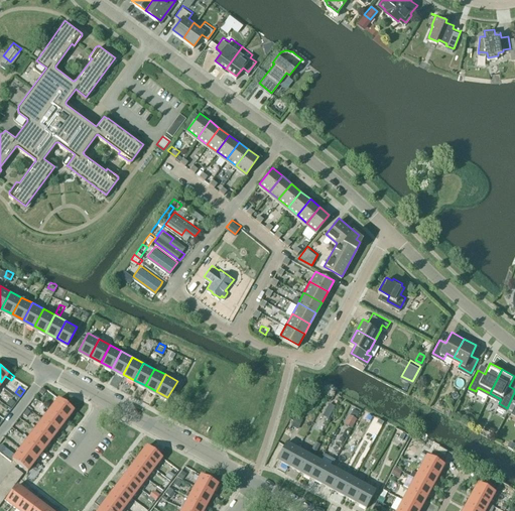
[(333,390),(331,389),(329,388),(326,394),(332,397),(335,391),(333,390)]
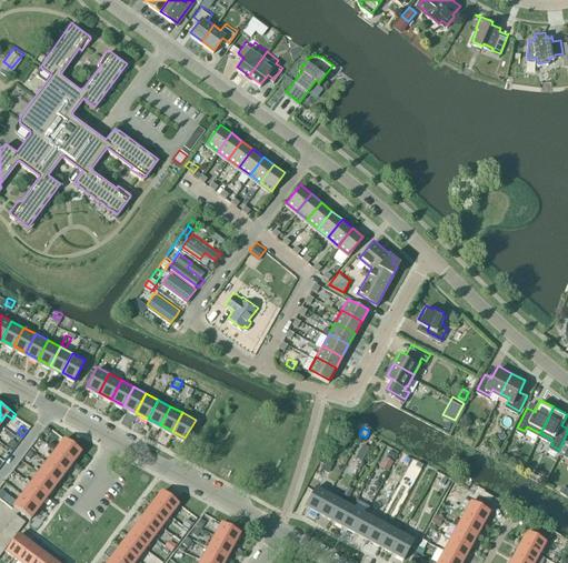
[(57,446),(73,460),(82,449),(65,435),(57,446)]
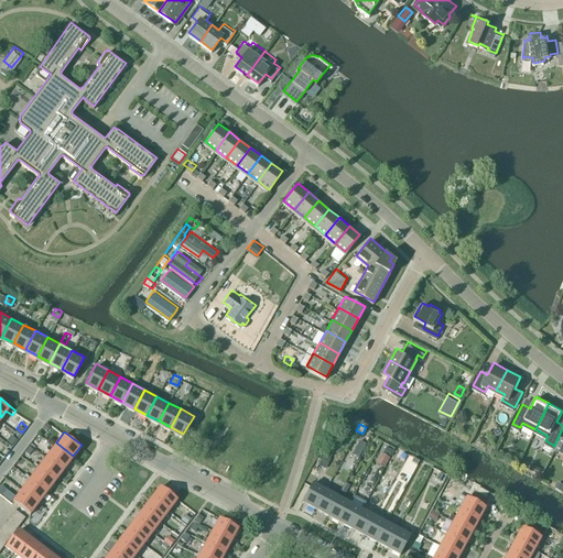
[(65,467),(73,456),(56,442),(47,453),(65,467)]
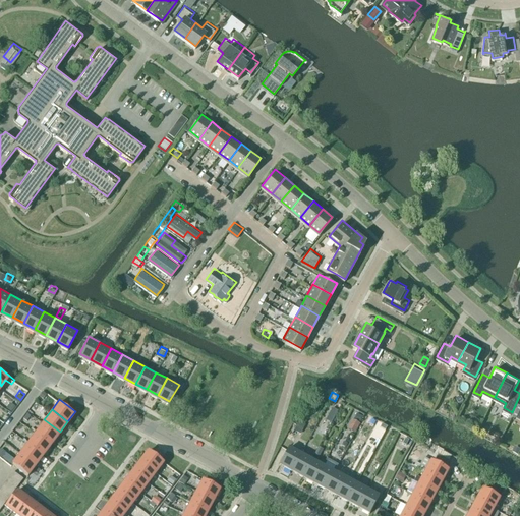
[(361,411),(357,409),(354,415),(360,418),(363,413),(361,411)]
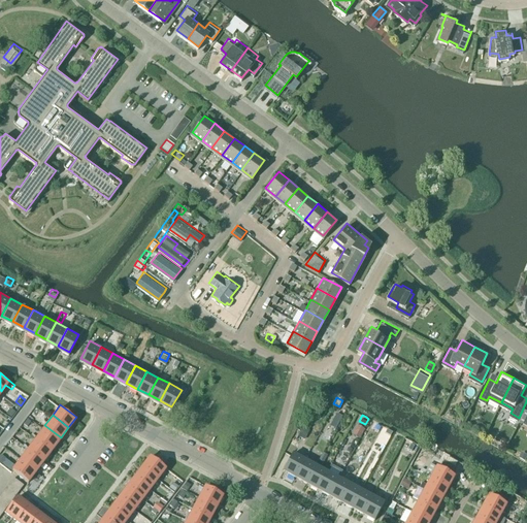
[(362,424),(360,422),(358,421),(353,431),(360,435),(365,425),(362,424)]
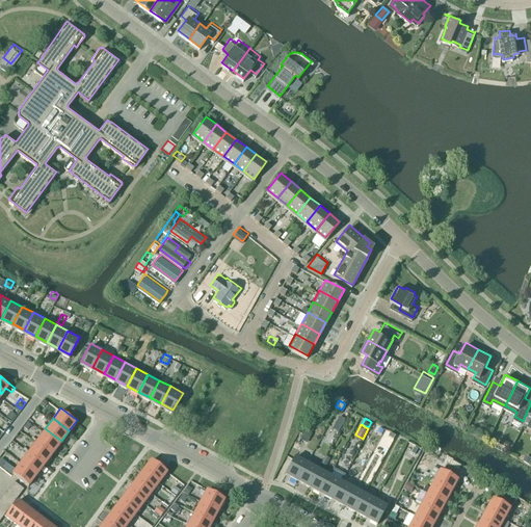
[(308,440),(313,429),(306,425),(300,437),(308,440)]
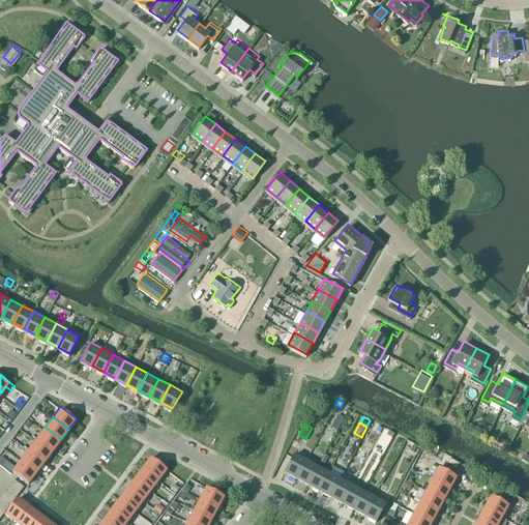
[(53,449),(61,439),(45,427),(37,437),(53,449)]
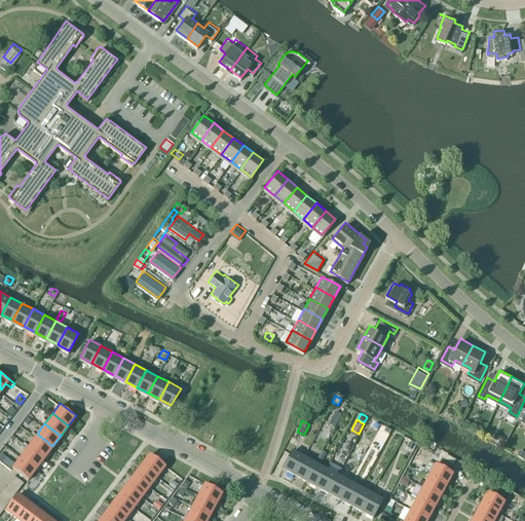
[(44,456),(52,446),(37,434),(29,444),(44,456)]
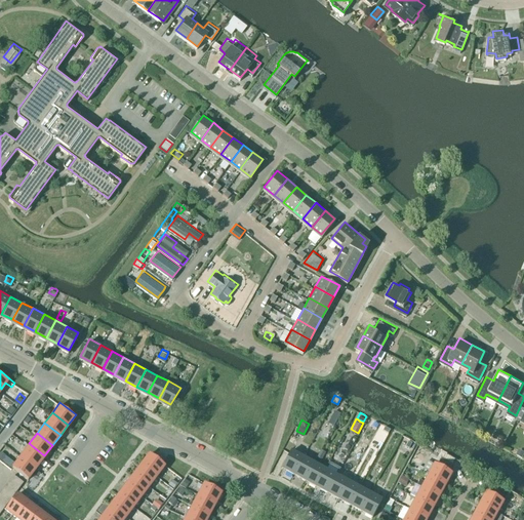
[(291,447),(282,465),(293,471),(304,453),(296,450),(298,445),(295,440),(291,447)]
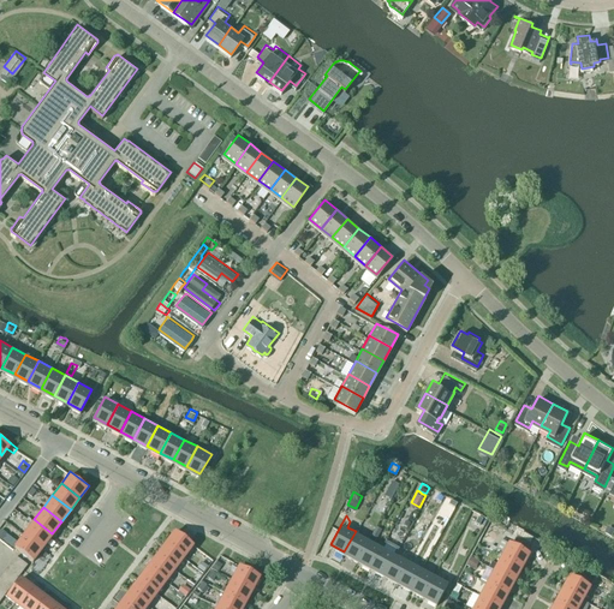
[(43,545),(52,533),(34,519),(25,531),(43,545)]
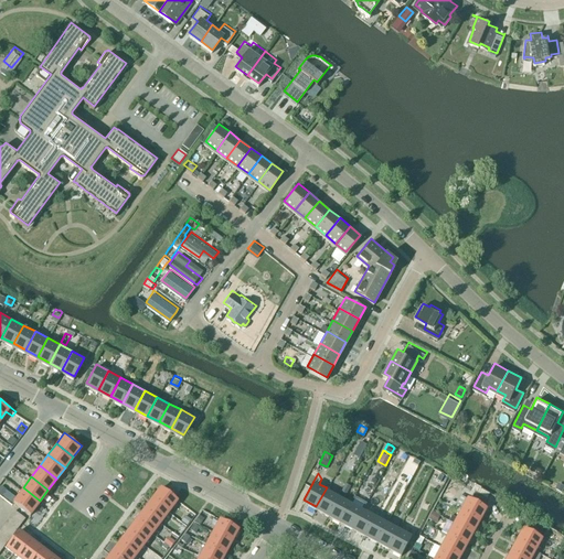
[(349,482),(347,480),(342,487),(347,491),(351,483),(349,482)]
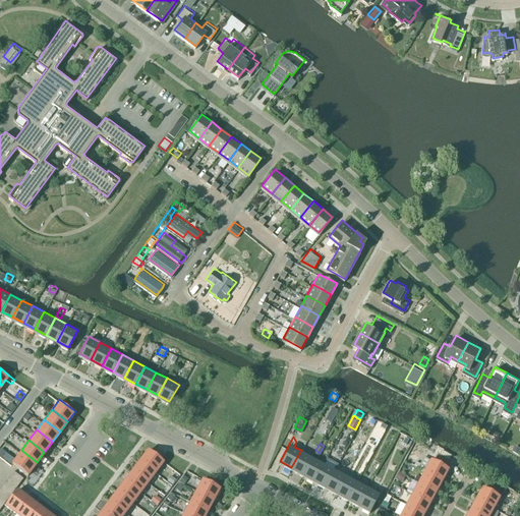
[(140,457),(157,469),(165,459),(149,447),(140,457)]
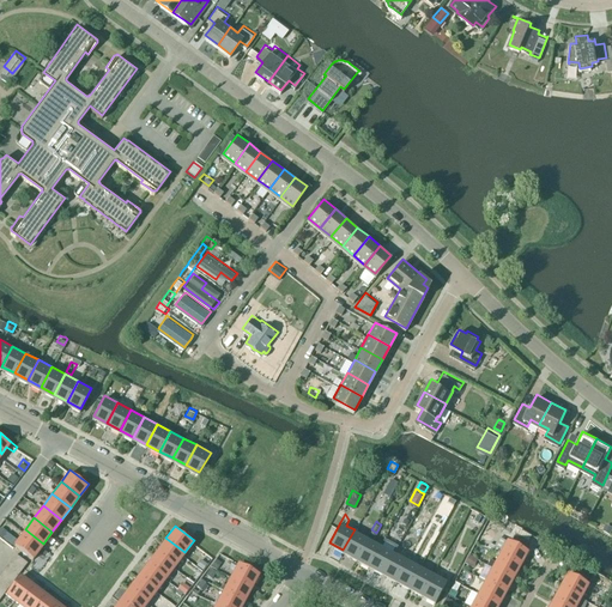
[(34,556),(43,544),(25,529),(16,541),(34,556)]
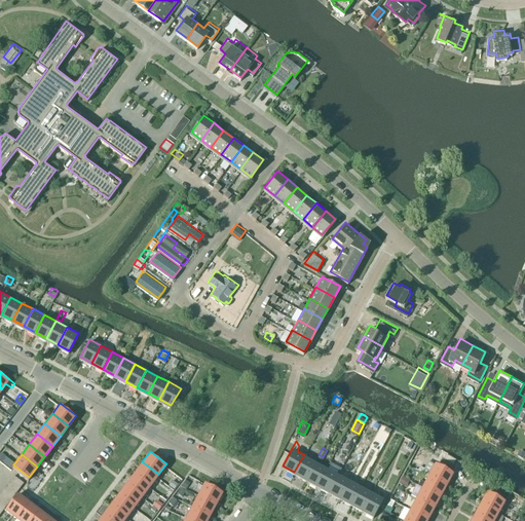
[(305,478),(315,460),(304,454),(294,472),(305,478)]
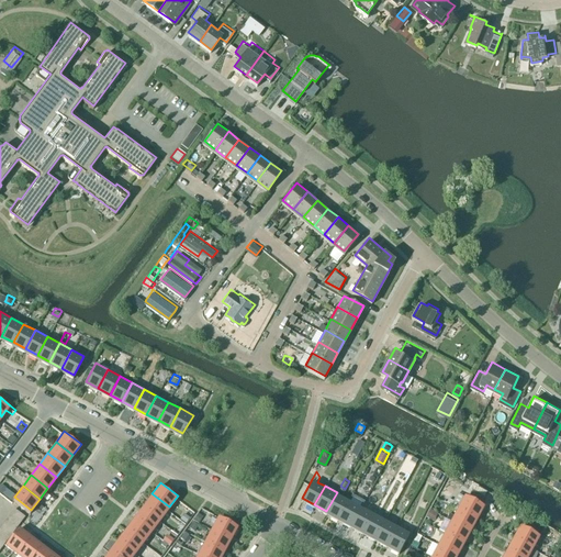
[(481,500),(485,492),(473,486),(469,494),(481,500)]
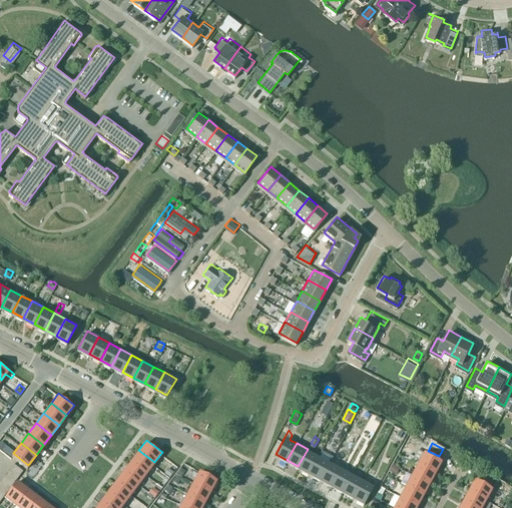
[(309,472),(319,455),(308,449),(298,466),(309,472)]
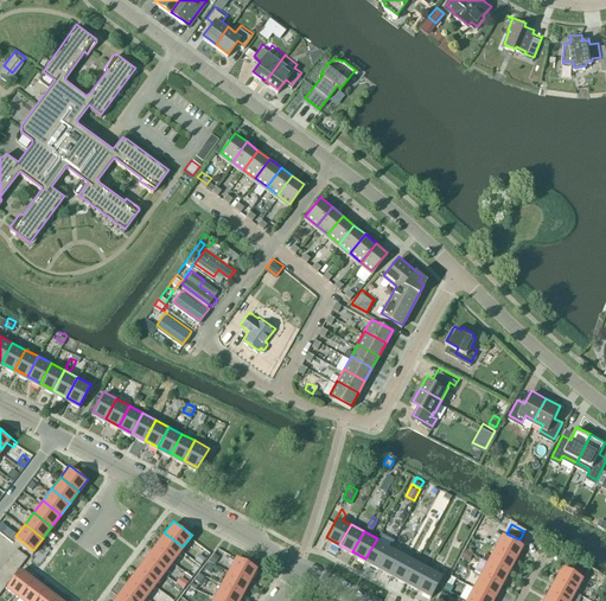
[(173,558),(183,547),(164,532),(155,544),(173,558)]
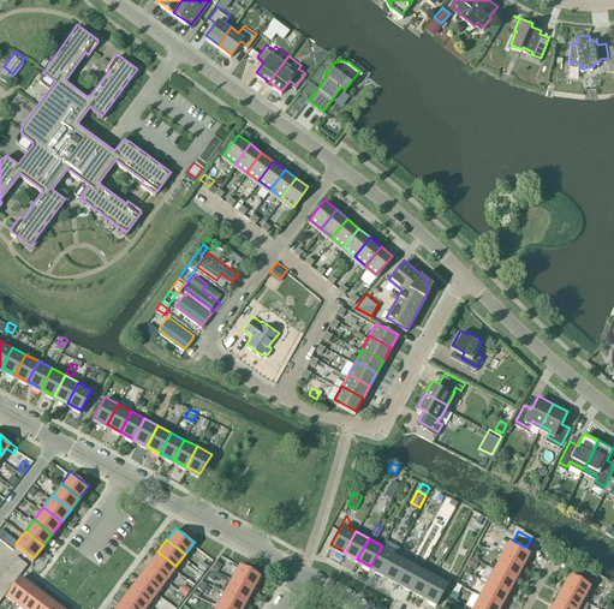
[(502,553),(523,563),(530,550),(510,539),(502,553)]
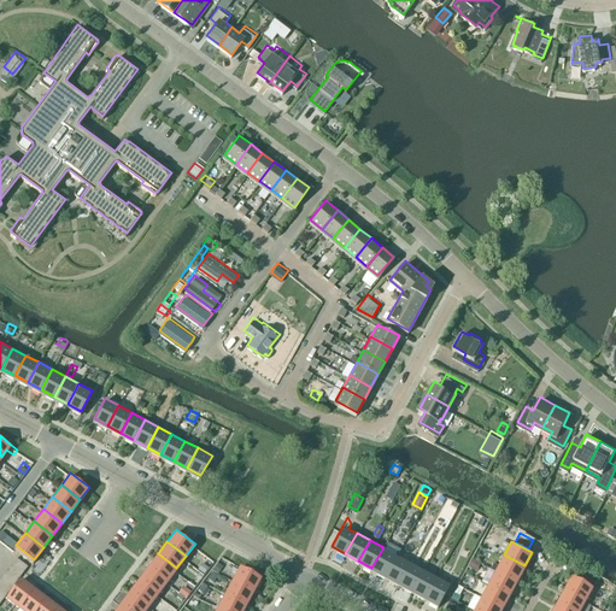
[(385,575),(397,554),(383,547),(371,568),(385,575)]
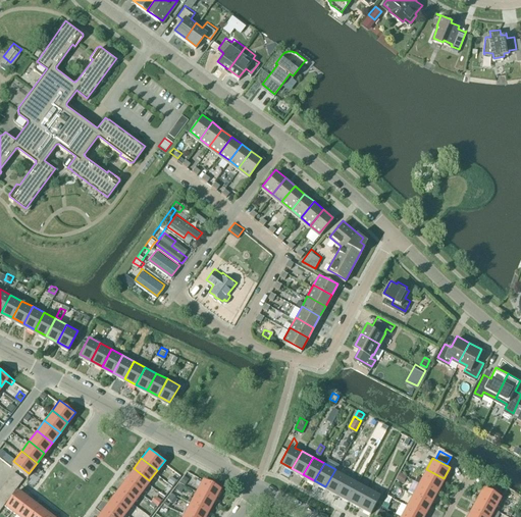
[(10,473),(20,480),(24,476),(14,468),(10,473)]
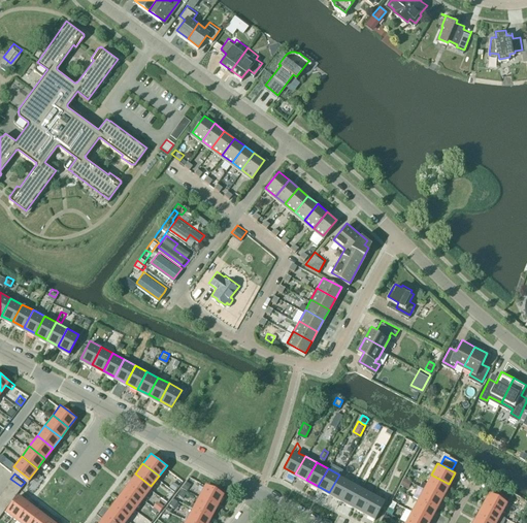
[(143,496),(151,486),(135,474),(127,484),(143,496)]
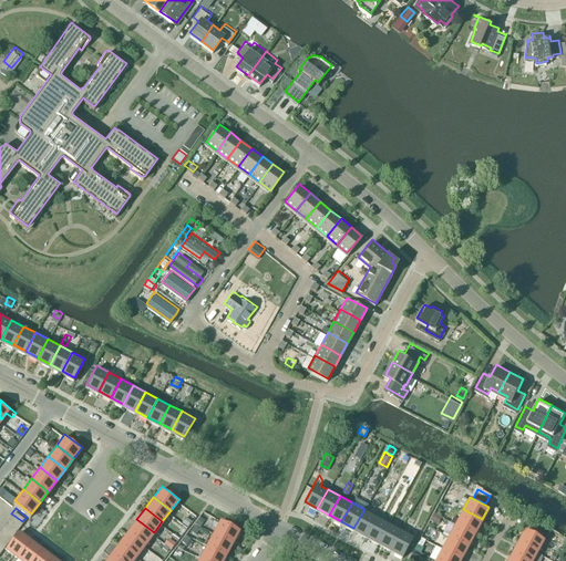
[(366,534),(377,516),(364,509),(353,528),(366,534)]
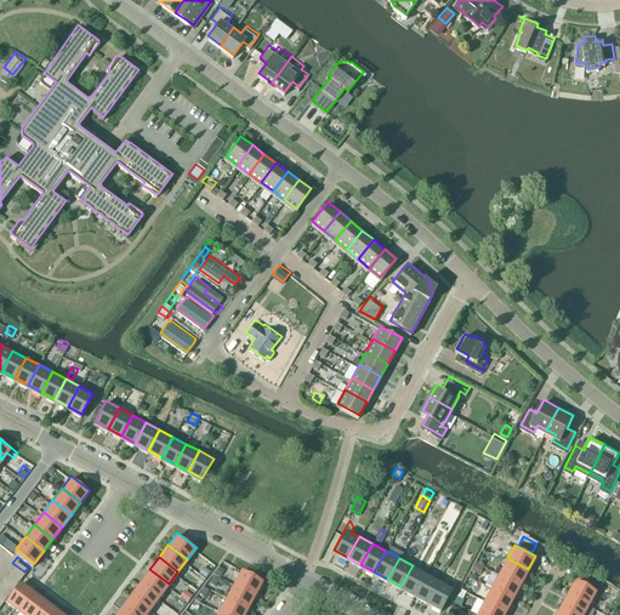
[(481,571),(484,563),(476,558),(471,567),(481,571)]
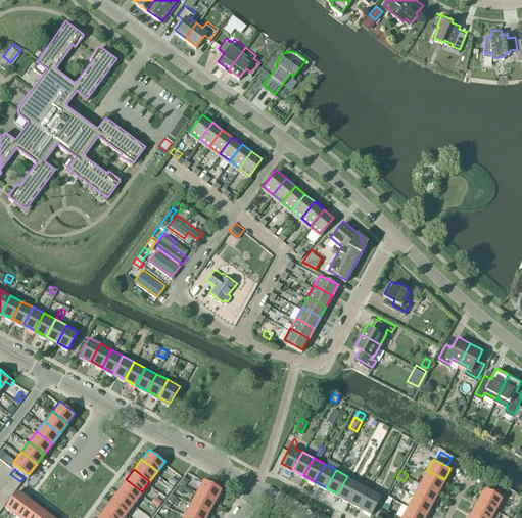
[(438,490),(444,479),(427,470),(421,481),(438,490)]
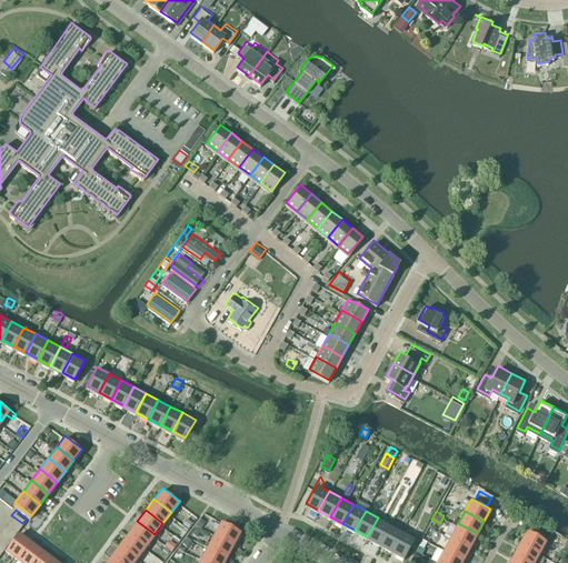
[(202,525),(207,518),(201,514),(197,522),(202,525)]
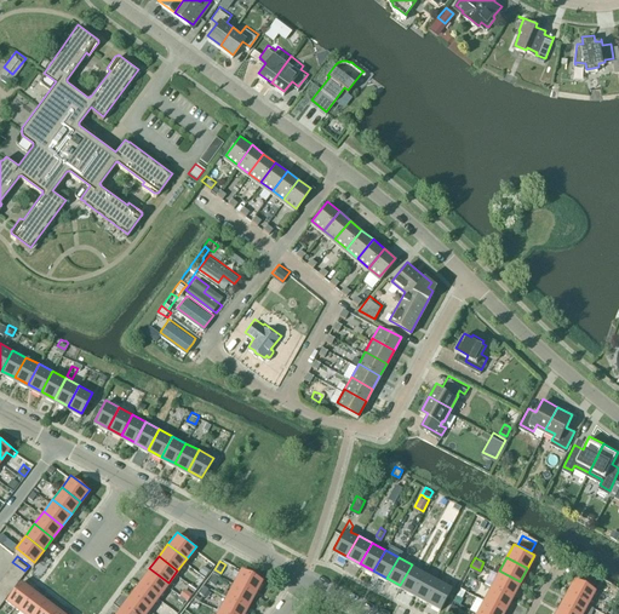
[(21,577),(24,571),(12,562),(9,568),(21,577)]
